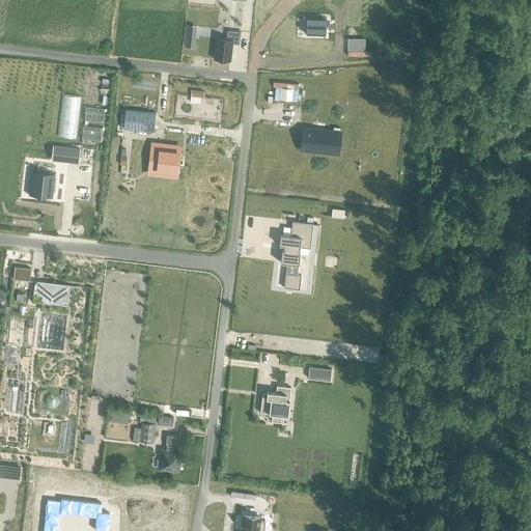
[(306,18),(305,25),(325,27),(326,20),(306,18)]
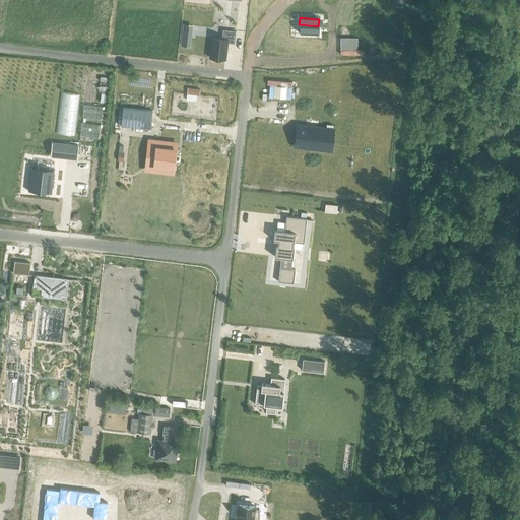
[(183,24),(180,46),(190,47),(192,25),(183,24)]
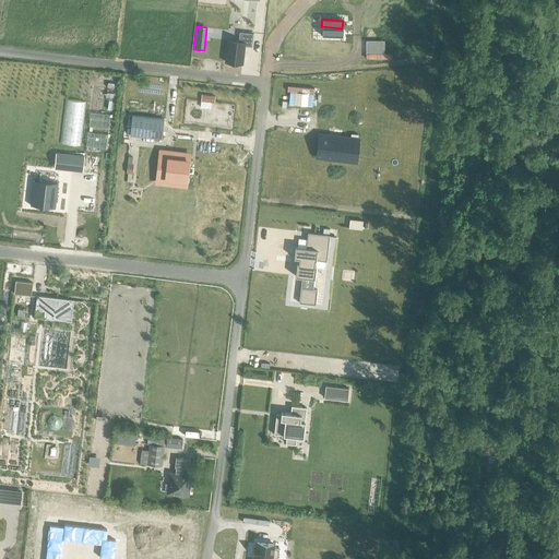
[(321,27),(320,35),(341,37),(342,30),(321,27)]
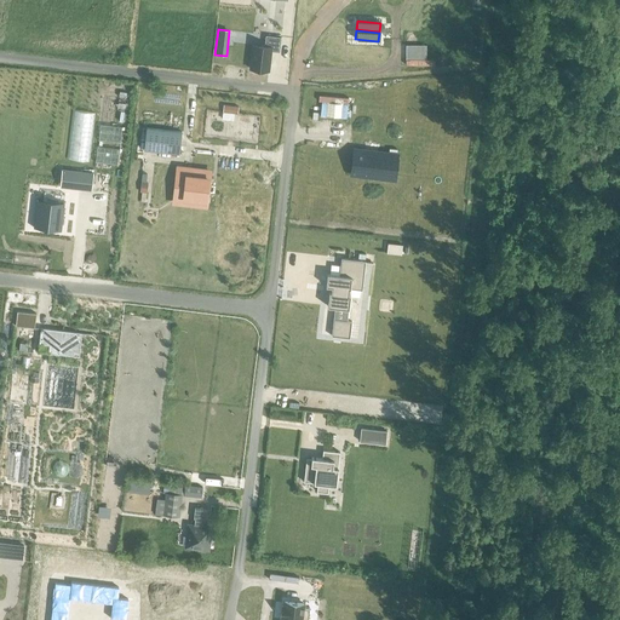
[(253,45),(250,69),(268,72),(270,51),(280,52),(281,38),(265,35),(264,44),(262,46),(253,45)]
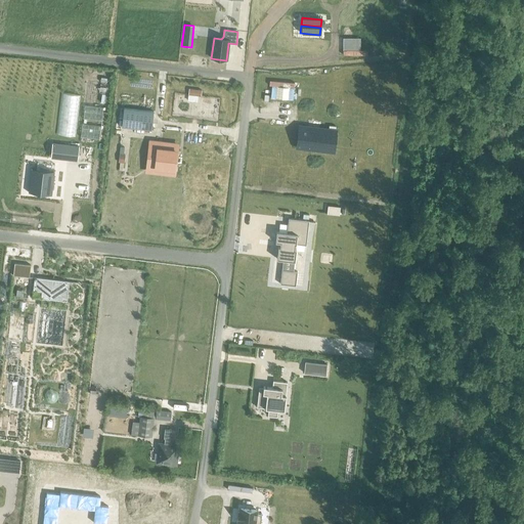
[(102,107),(85,105),(83,119),(101,121),(102,107)]
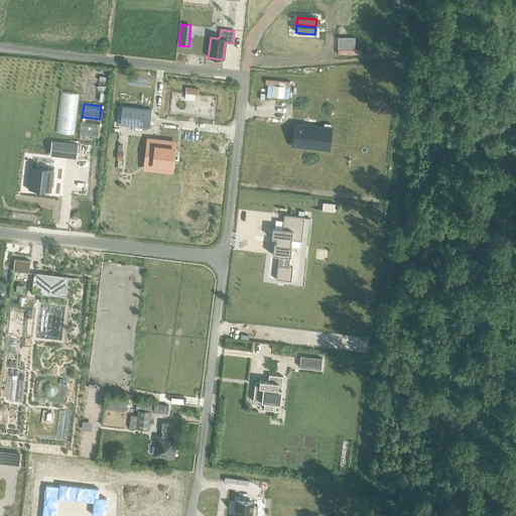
[(122,107),(120,125),(149,128),(151,110),(122,107)]
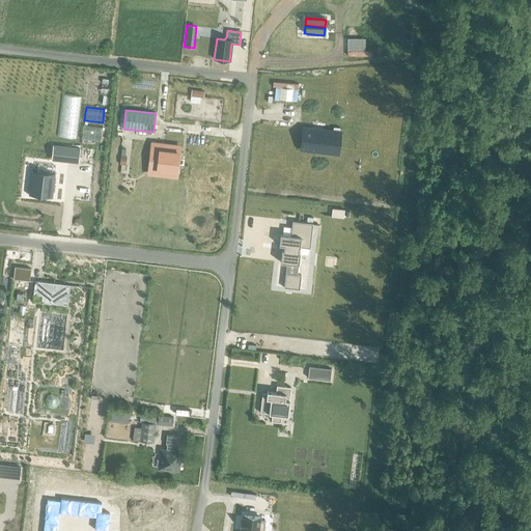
[(312,122),(311,130),(324,131),(325,123),(312,122)]
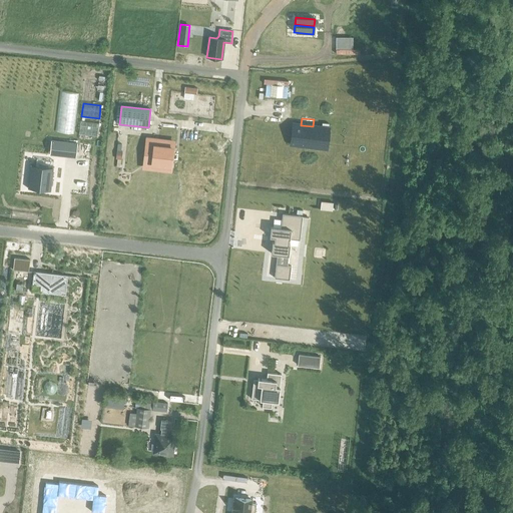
[(293,124),(291,144),(319,147),(321,127),(293,124)]
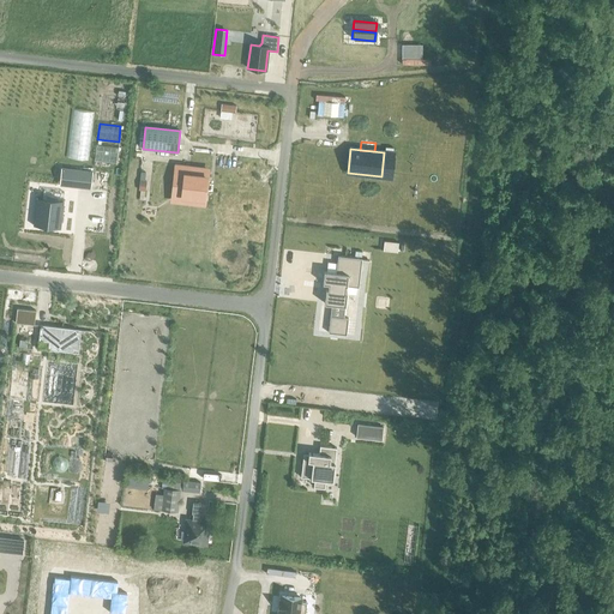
[(176,167),(173,196),(204,199),(208,170),(176,167)]
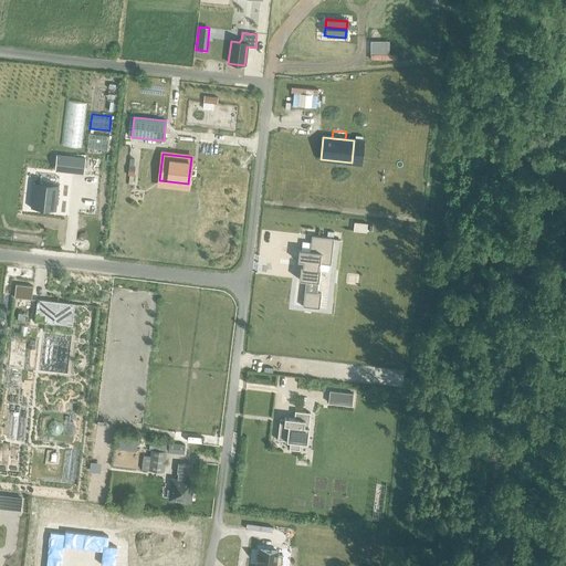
[(56,155),(54,169),(83,173),(84,158),(56,155)]
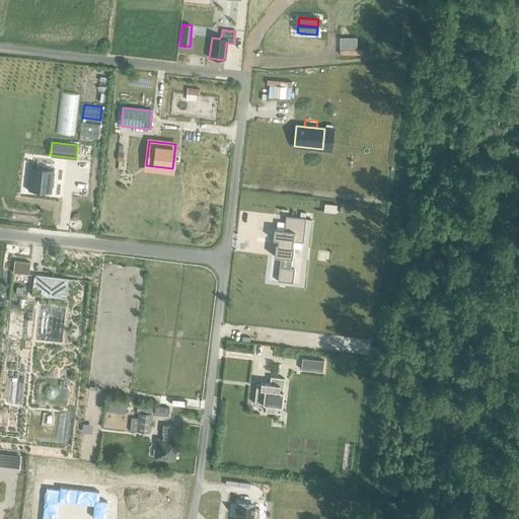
[(30,168),(28,190),(52,193),(54,170),(30,168)]
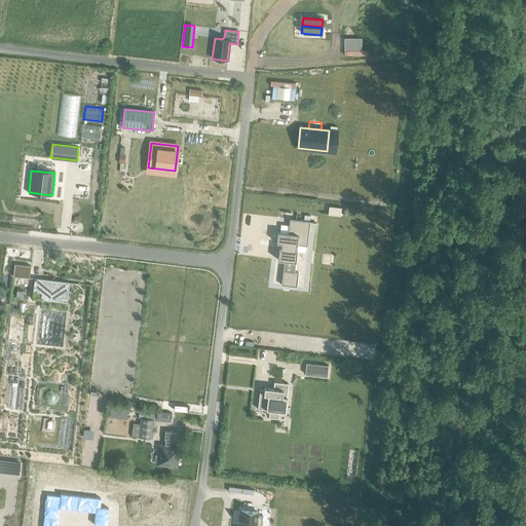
[(277,232),(276,242),(282,243),(280,248),(279,248),(277,260),(284,261),(285,261),(296,262),(297,250),(295,250),(296,245),(307,247),(310,222),(290,219),(288,233),(277,232)]
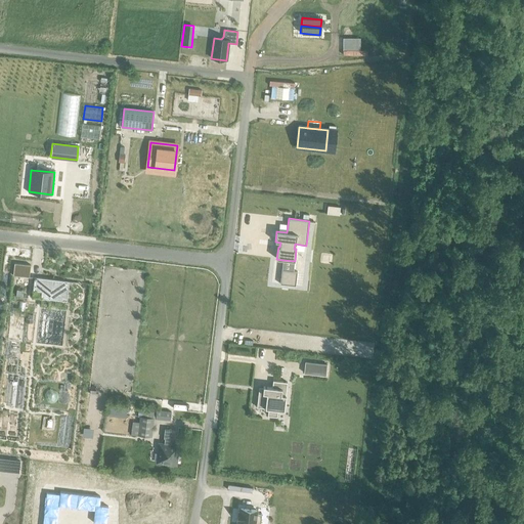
[(30,277),(31,265),(14,263),(13,275),(30,277)]
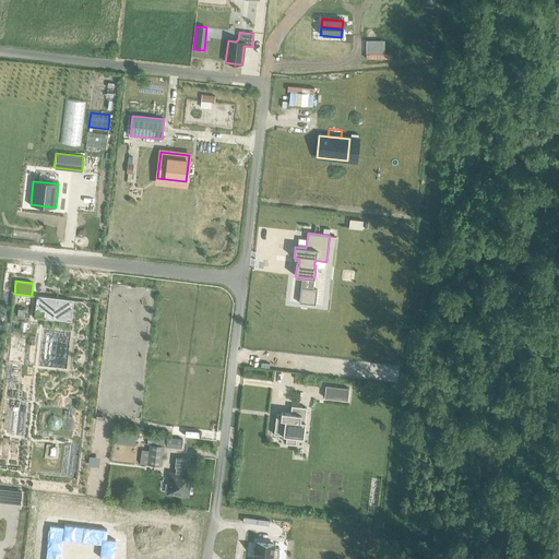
[(300,288),(299,302),(314,305),(317,289),(301,288),(300,288)]
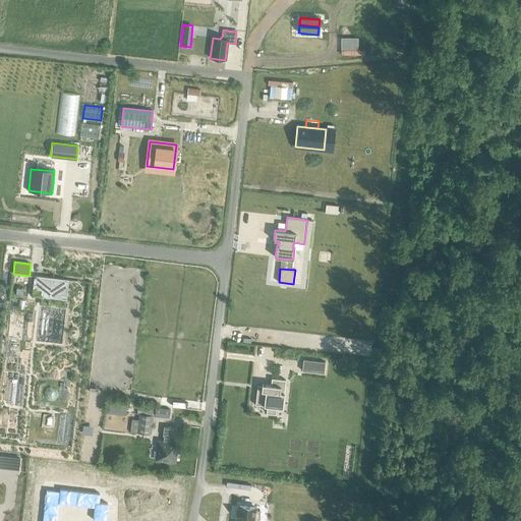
[(69,280),(34,276),(33,289),(41,290),(41,296),(66,299),(69,280)]
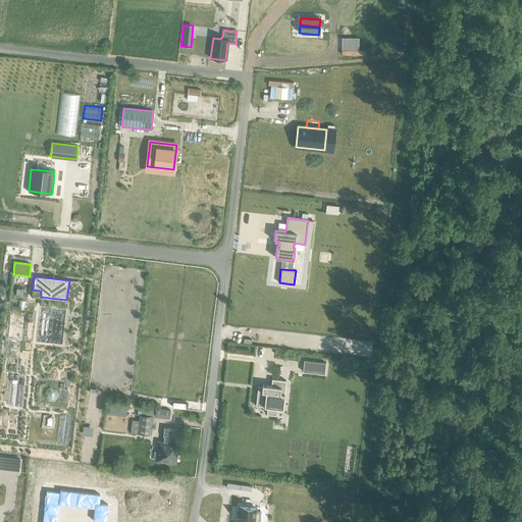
[(304,361),(303,371),(324,374),(325,363),(304,361)]
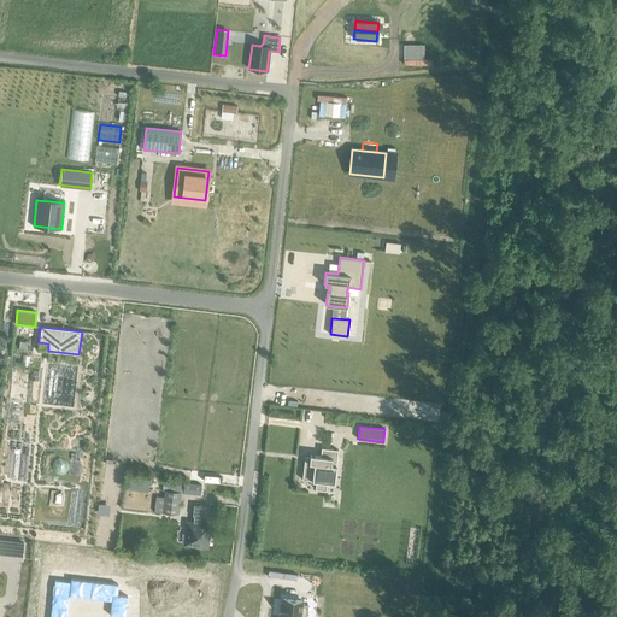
[(304,462),(301,480),(316,481),(315,489),(327,491),(327,482),(334,483),(338,450),(321,448),(321,456),(310,454),(309,463),(304,462)]
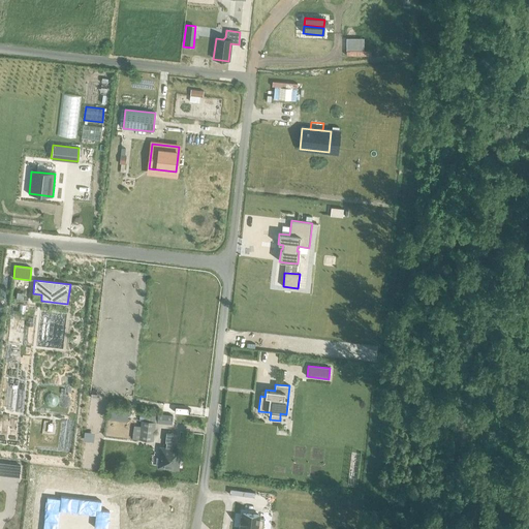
[(111,410),(110,419),(126,422),(127,412),(111,410)]
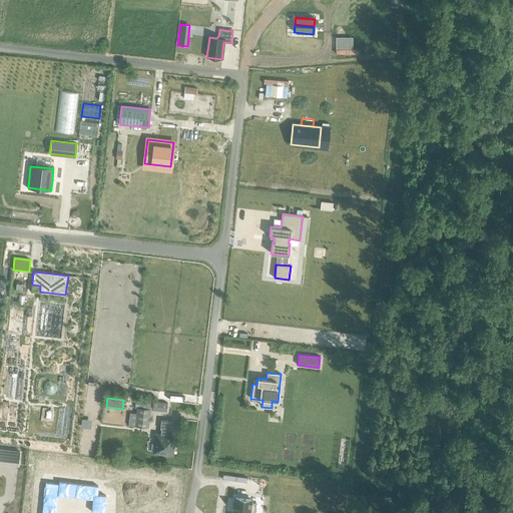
[(153,402),(152,410),(166,411),(167,403),(153,402)]
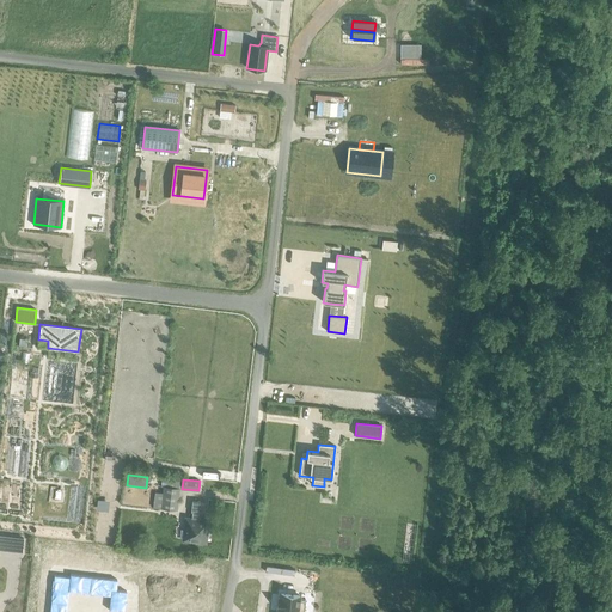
[(155,494),(154,508),(161,508),(173,510),(176,489),(164,487),(163,495),(155,494)]
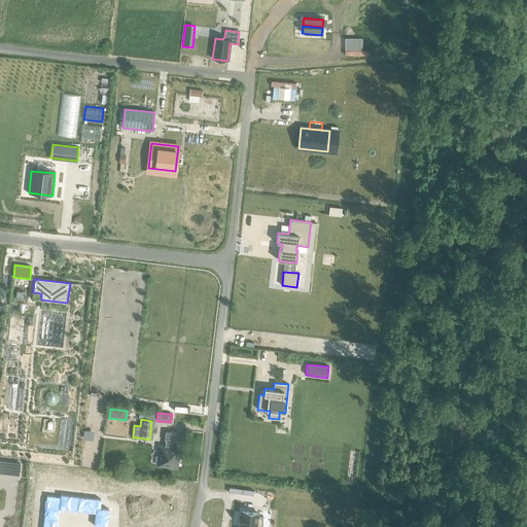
[(172,442),(173,442),(174,432),(166,431),(165,441),(166,441),(165,448),(161,447),(159,464),(169,466),(169,467),(174,467),(174,466),(176,466),(177,457),(178,457),(179,453),(178,453),(178,449),(171,448),(172,442)]
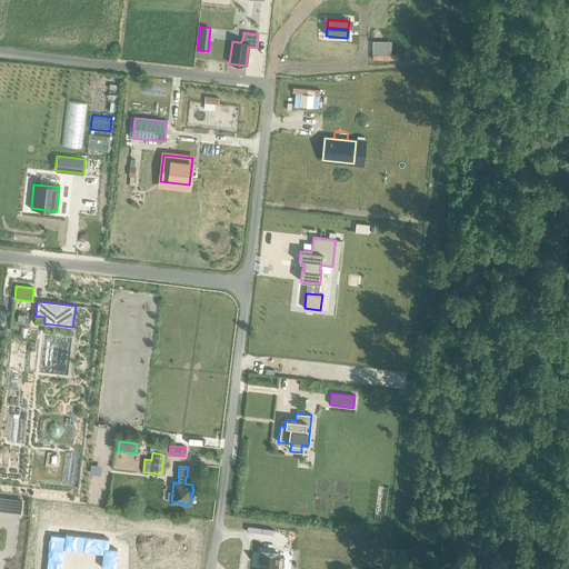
[(61,568),(63,551),(102,556),(100,568),(116,568),(118,551),(108,550),(109,541),(65,537),(65,540),(50,538),(46,568),(61,568)]
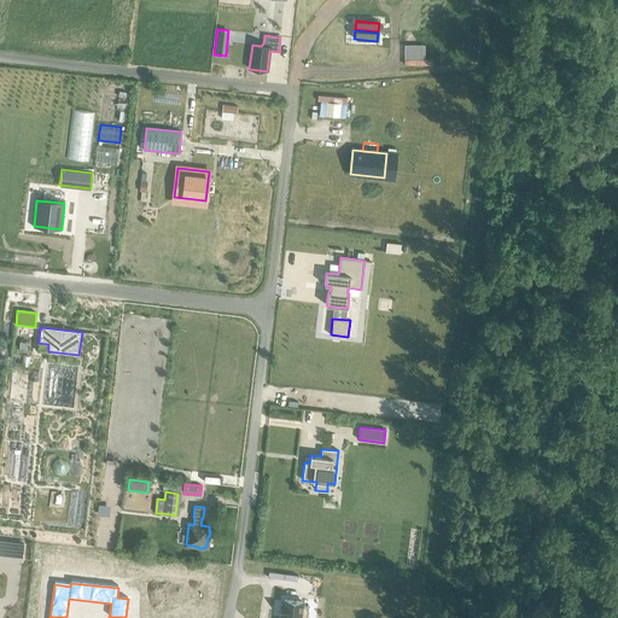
[(279,613),(281,613),(281,617),(307,617),(308,607),(302,606),(303,601),(284,599),(283,605),(280,604),(279,613)]
